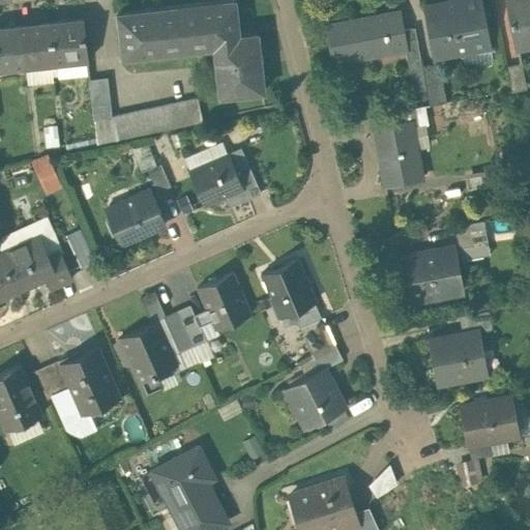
[(238,34),(234,0),(225,0),(117,12),(122,56),(213,46),(219,95),(263,90),(257,32),(238,34)]
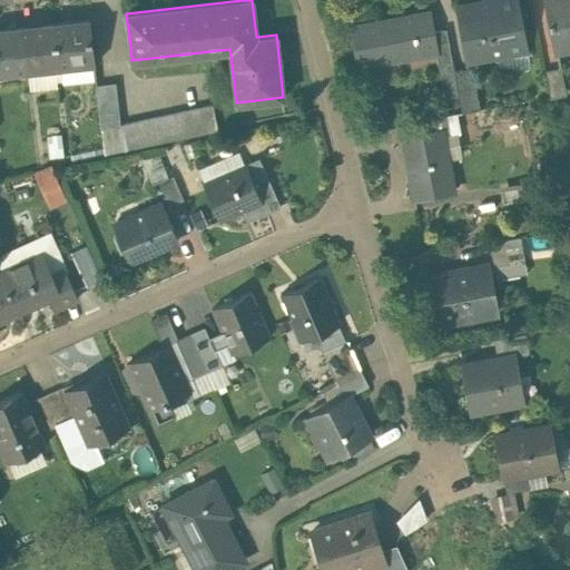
[(517,0),(484,0),(455,6),(465,59),(526,48),(517,0)]
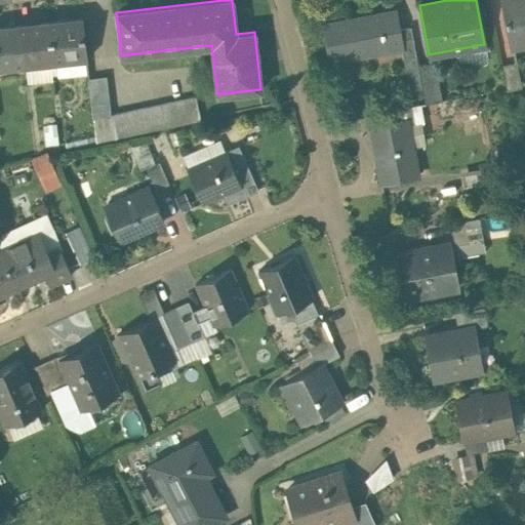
[(524,0),(501,0),(511,46),(524,43),(524,0)]
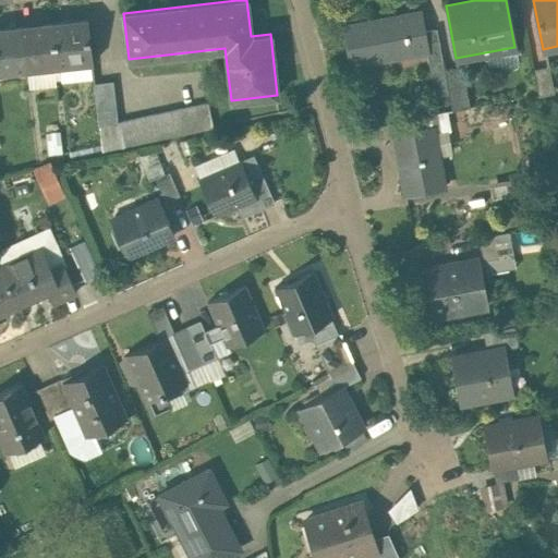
[(420,11),(343,25),(351,64),(426,51),(427,50),(423,29),(420,11)]
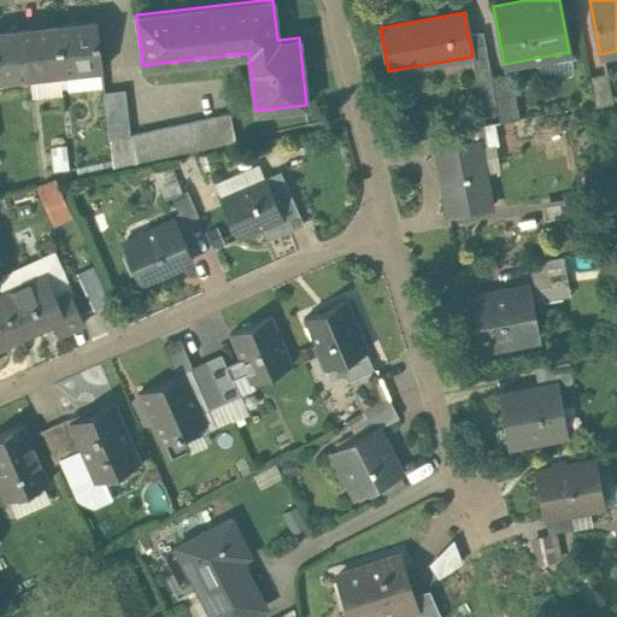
[(94,21),(60,24),(60,23),(59,23),(65,72),(65,71),(99,68),(100,69),(101,69),(97,19),(94,19),(94,21)]
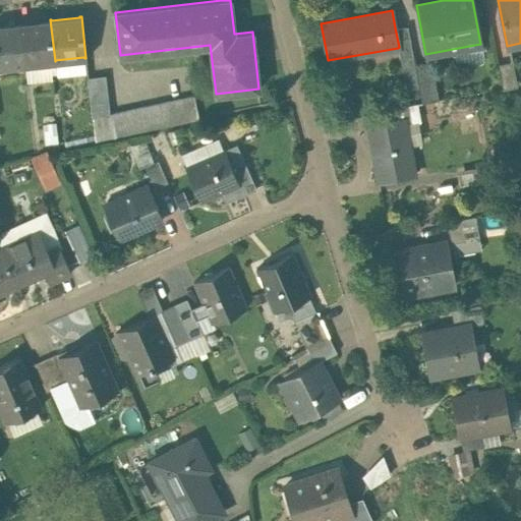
[(49,20),(20,23),(20,22),(19,22),(24,64),(25,64),(25,63),(54,60),(54,61),(55,61),(50,19),(49,19),(49,20)]
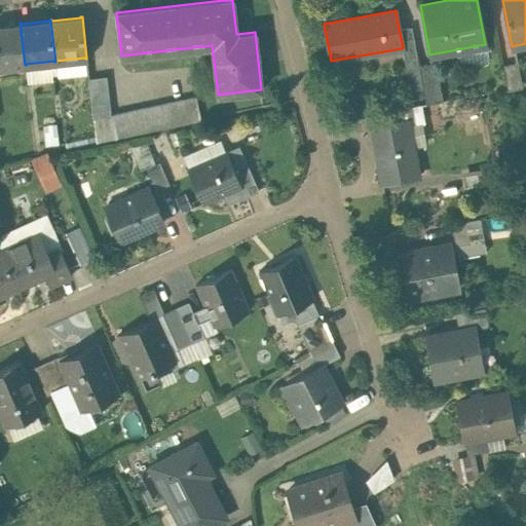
[(19,24),(0,26),(0,66),(24,64),(24,66),(25,65),(20,23),(19,23),(19,24)]
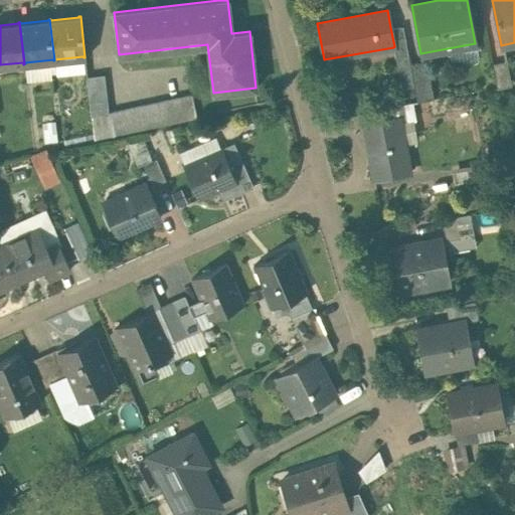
[(402,25),(390,27),(394,46),(393,47),(394,56),(407,54),(402,25)]
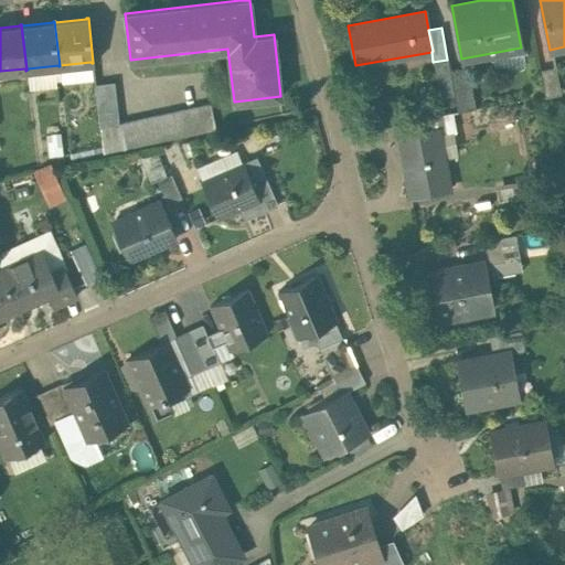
[(555,65),(540,68),(544,95),(561,92),(555,65)]
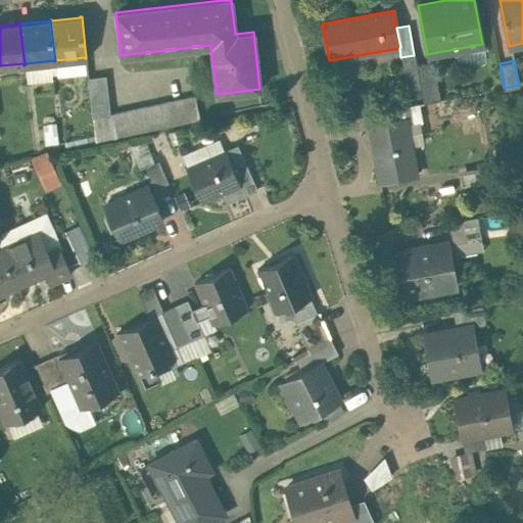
[(433,61),(416,64),(423,103),(440,100),(433,61)]
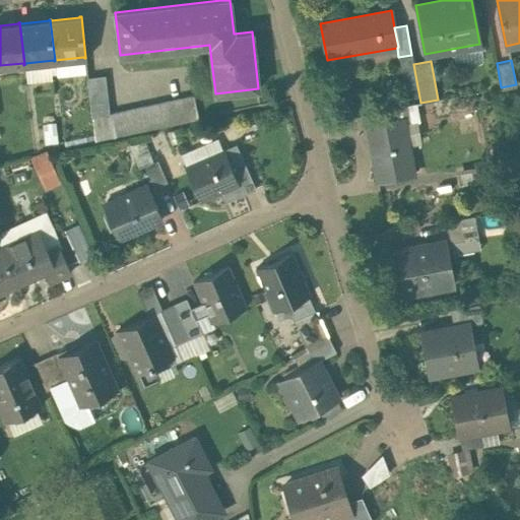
[(193,94),(110,113),(112,136),(198,118),(193,94)]
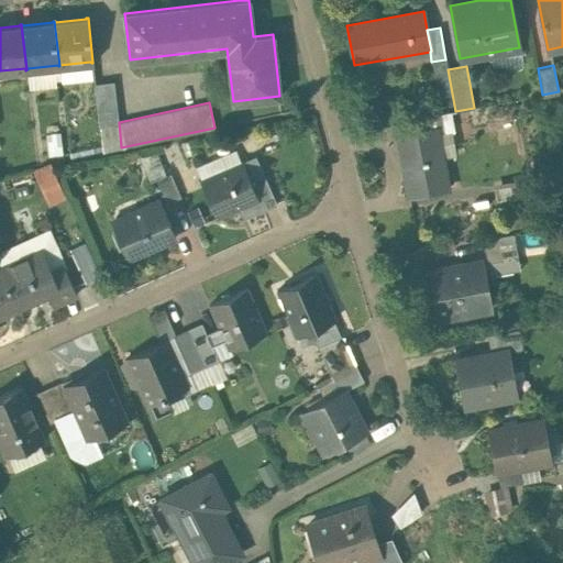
[(420,118),(395,122),(397,135),(422,131),(420,118)]
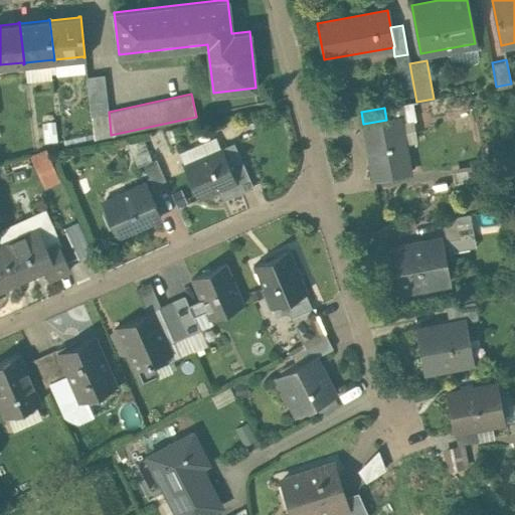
[(386,120),(363,124),(373,179),(409,172),(399,117),(386,120)]
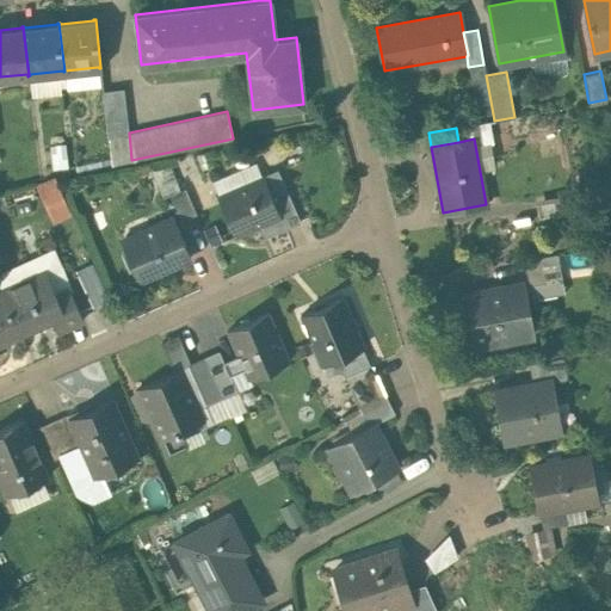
[(71,165),(69,142),(55,143),(56,166),(71,165)]
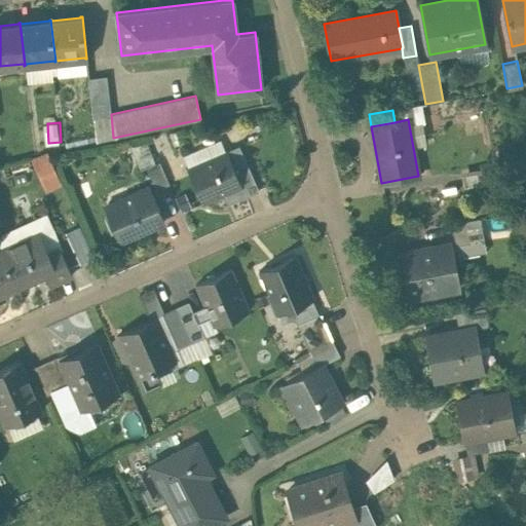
[(238,145),(225,151),(225,153),(227,152),(235,173),(248,167),(238,145)]
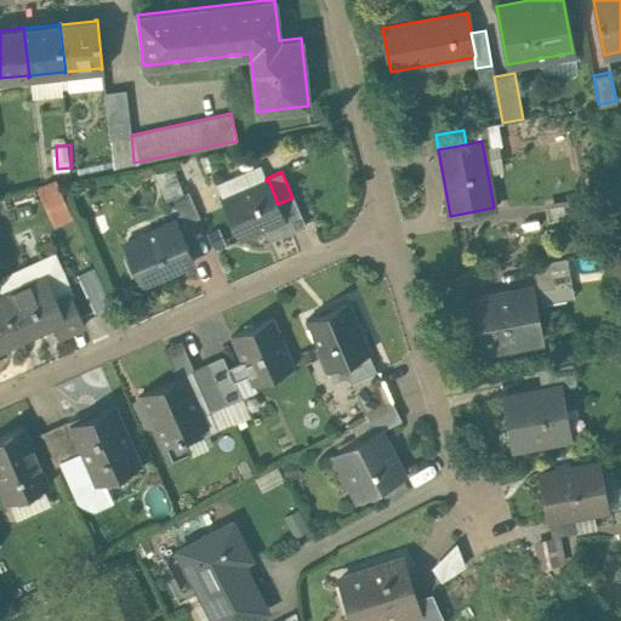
[(57,224),(77,216),(60,177),(40,186),(57,224)]
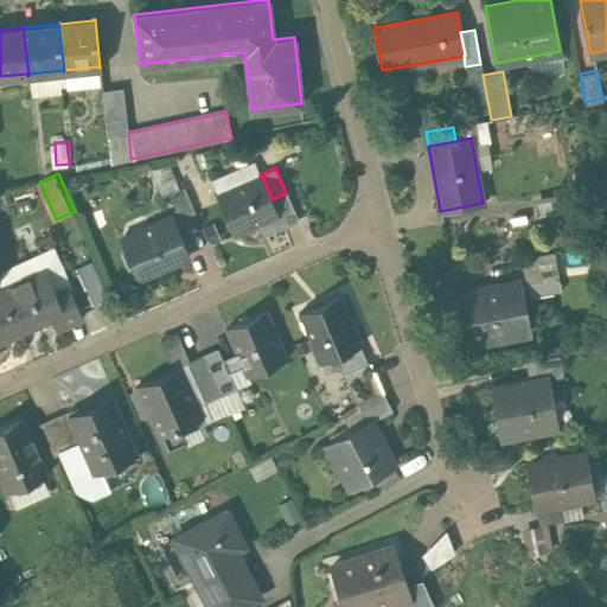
[(260,177),(218,195),(217,192),(216,192),(235,235),(236,235),(235,232),(259,222),(264,235),(266,235),(266,232),(281,225),(282,228),(283,227),(272,199),(262,176),(260,177)]
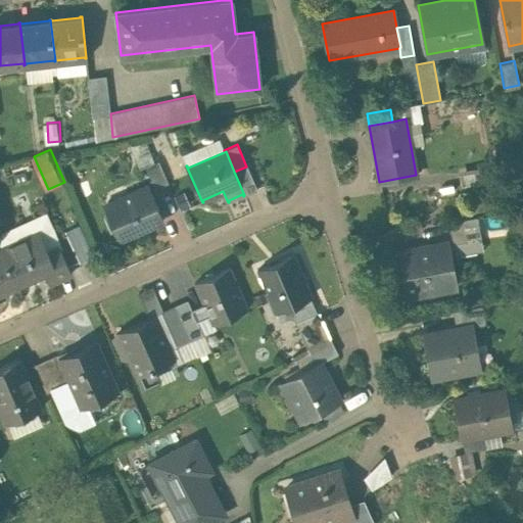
[(158,160),(145,167),(155,189),(168,183),(158,160)]
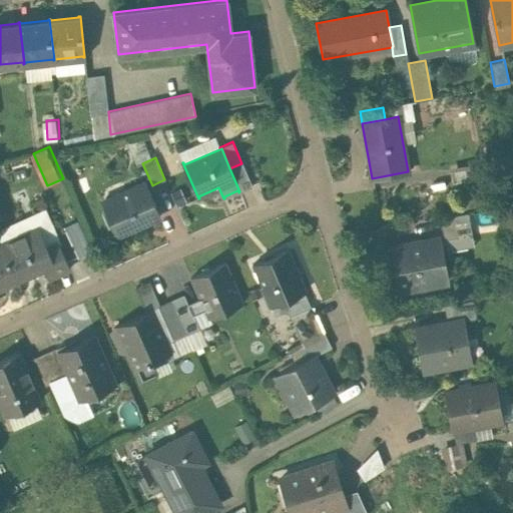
[(241,163),(229,168),(239,191),(251,186),(241,163)]
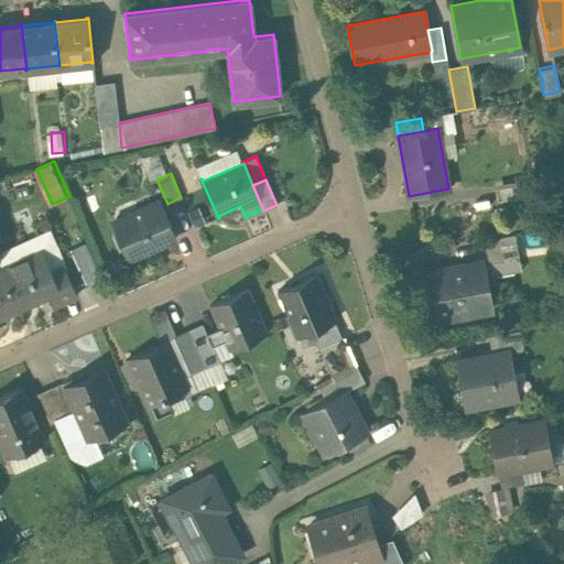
[(160,201),(112,221),(128,258),(175,237),(160,201)]
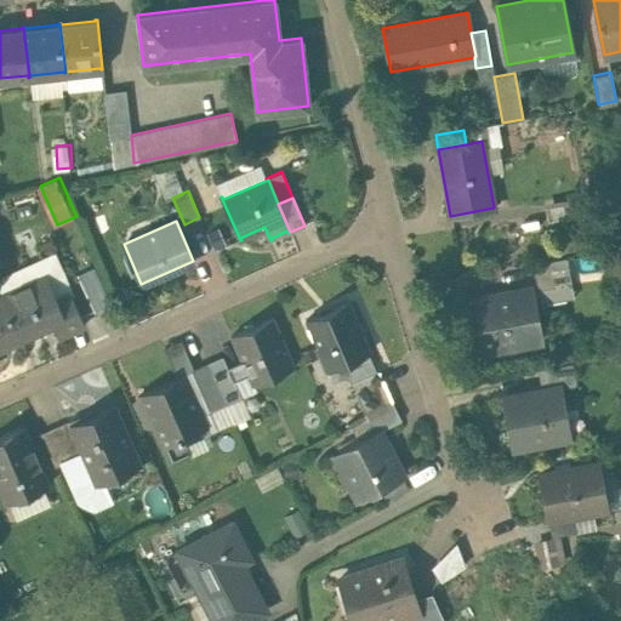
[(84,271),(96,309),(110,305),(98,266),(84,271)]
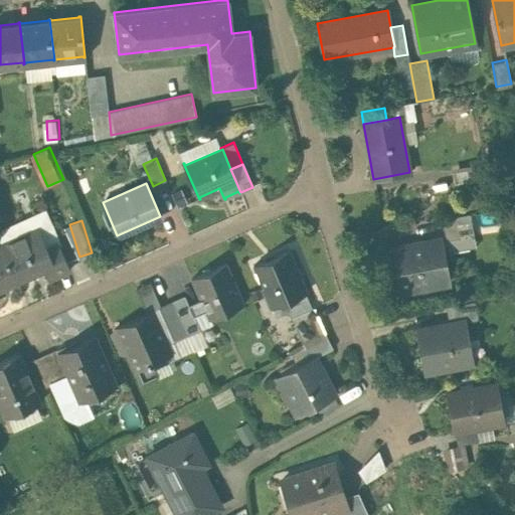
[(471,221),(443,226),(446,240),(474,235),(471,221)]
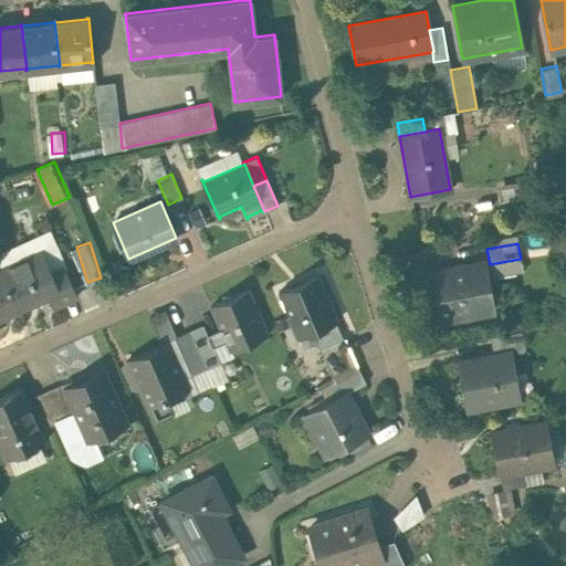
[(41,252),(2,270),(20,312),(21,312),(19,306),(46,293),(53,307),(53,306),(53,305),(75,294),(75,296),(76,296),(65,270),(52,275),(41,250),(40,250),(41,252)]
